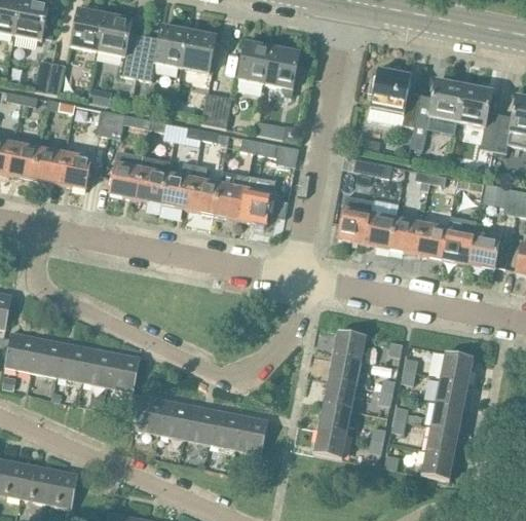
[(0,0),(0,32),(14,35),(22,0),(0,0)]
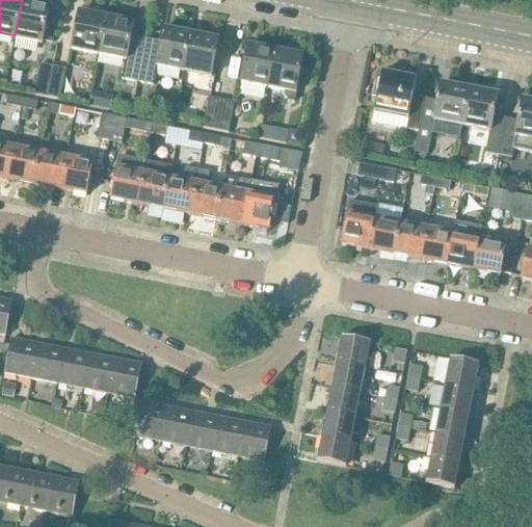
[(22,0),(15,35),(42,41),(49,3),(32,0),(22,0)]
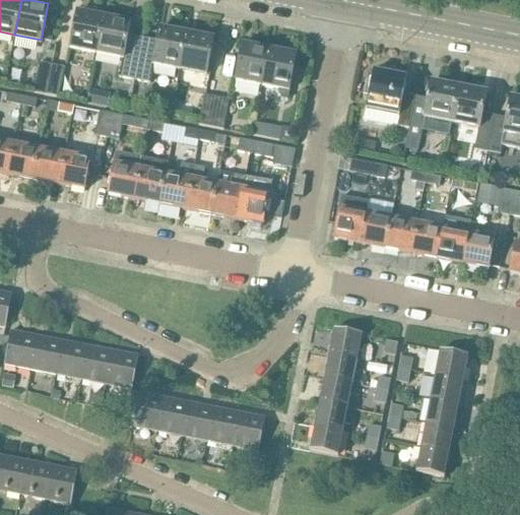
[(96,51),(104,14),(77,9),(70,46),(96,51)]
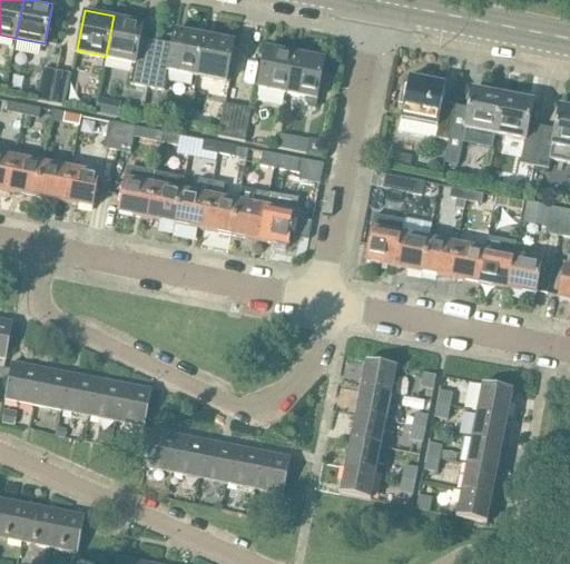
[(147,83),(156,39),(140,37),(143,21),(114,16),(106,56),(134,61),(130,80),(147,83)]
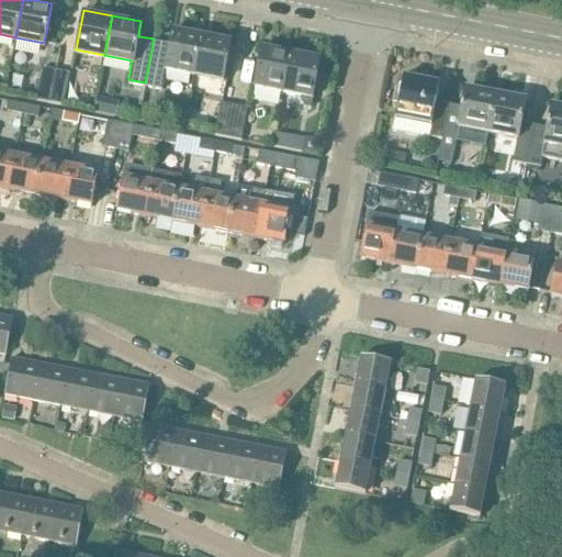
[(194,73),(202,33),(172,28),(169,42),(154,39),(145,82),(163,87),(166,67),(194,73)]
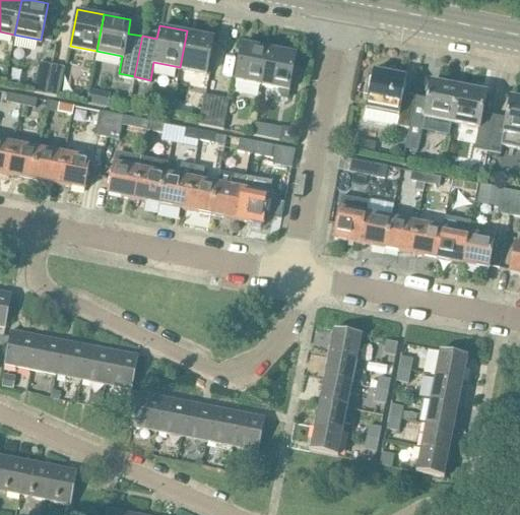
[(187,30),(180,67),(206,72),(213,36),(187,30)]
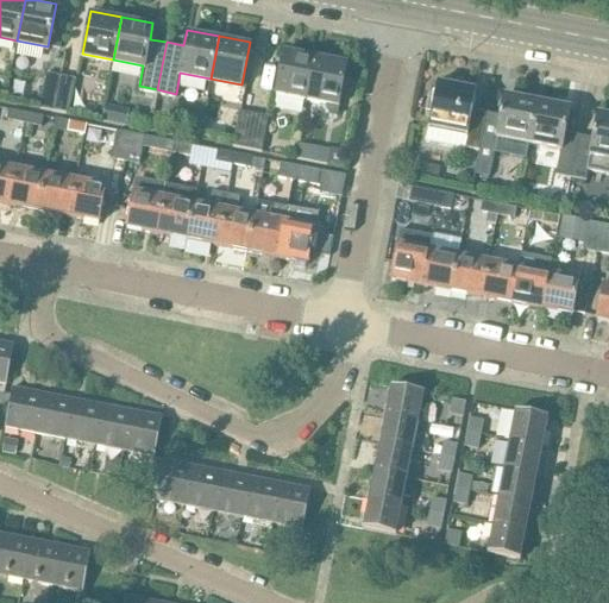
[(307,98),(315,55),(283,49),(275,90),(307,98)]
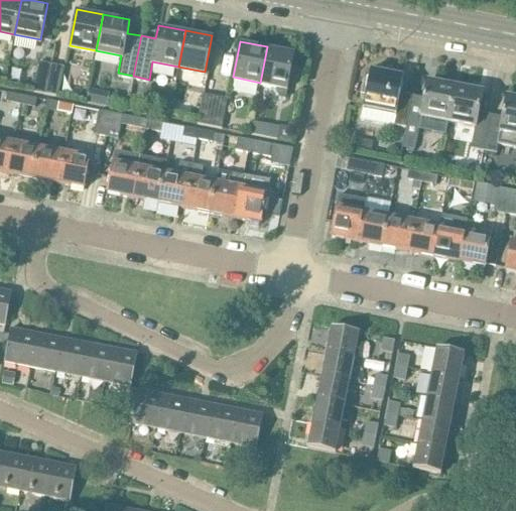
[(267,46),(260,83),(276,86),(275,90),(279,95),(285,96),(286,88),(293,51),(267,46)]
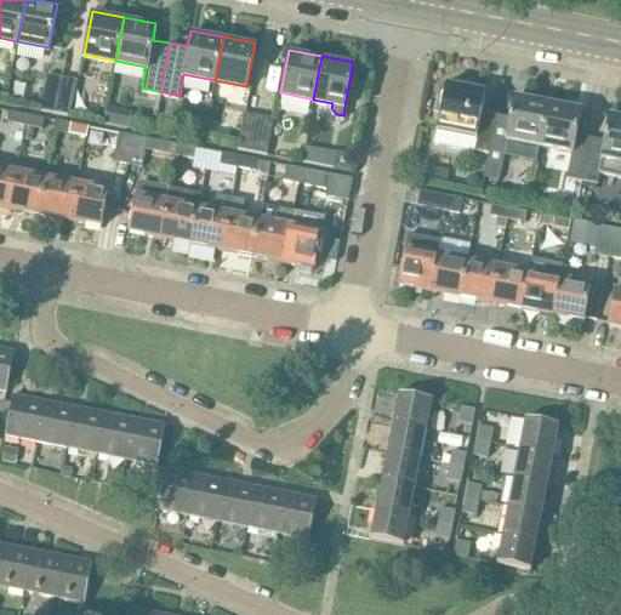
[(46,70),(39,107),(55,109),(62,74),(46,70)]
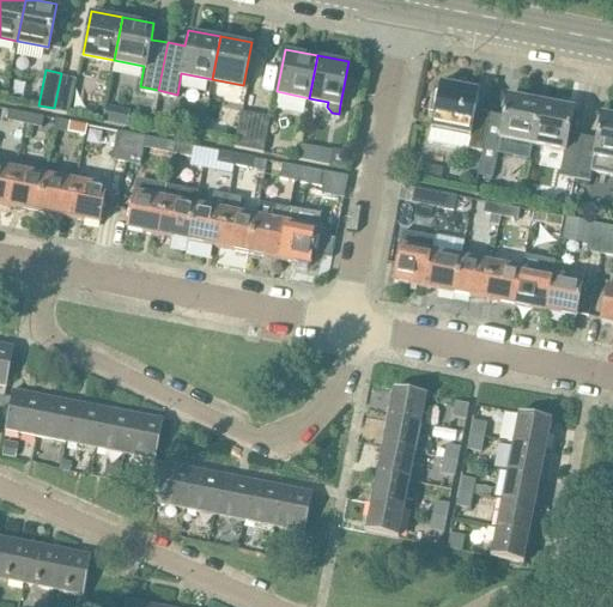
[(61,73),(54,108),(68,111),(76,76),(61,73)]
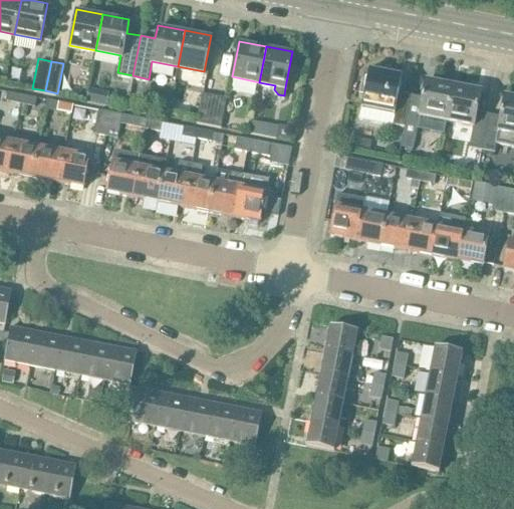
[(393,121),(404,123),(405,124),(409,100),(410,92),(399,90),(402,73),(368,66),(359,115),(392,122),(393,121)]
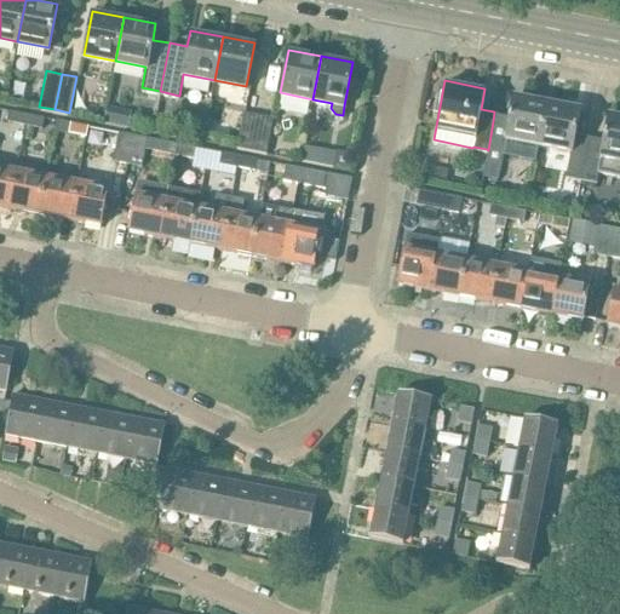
[(507,124),(493,121),(488,150),(487,149),(486,159),(497,161),(501,162),(503,151),(535,159),(538,144),(537,144),(545,101),(514,95),(509,119),(507,124)]
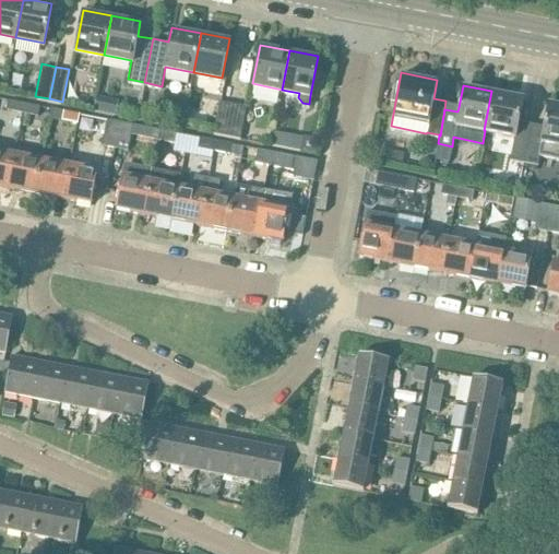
[(509,157),(524,161),(531,126),(516,124),(522,96),(491,91),(484,130),(485,130),(513,136),(510,150),(509,157)]
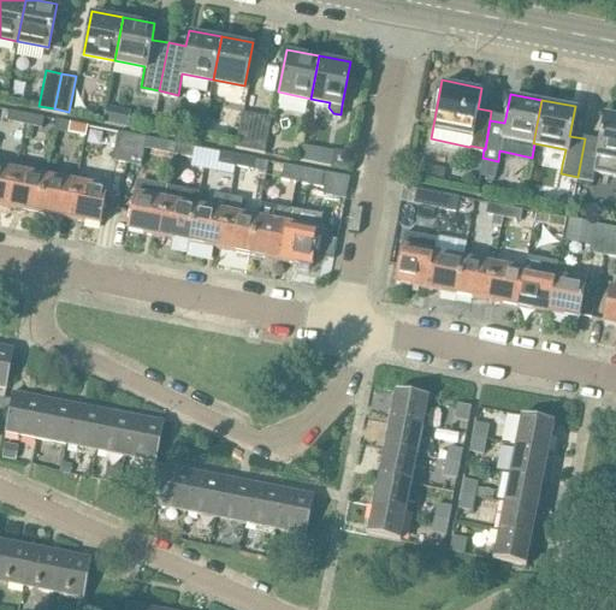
[(24,122),(27,111),(9,107),(7,118),(24,122)]
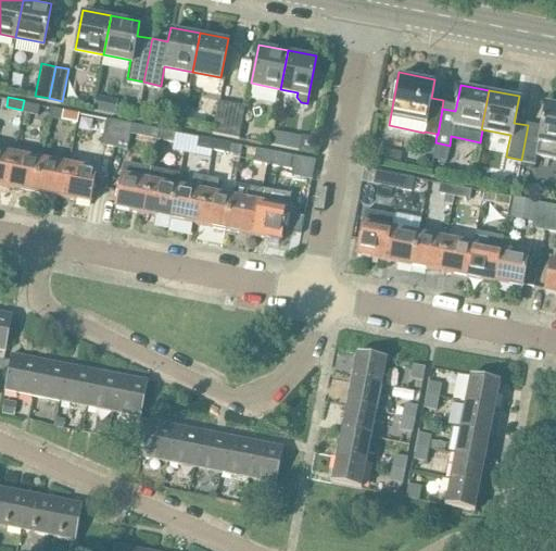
[(225,133),(231,101),(218,98),(212,130),(225,133)]
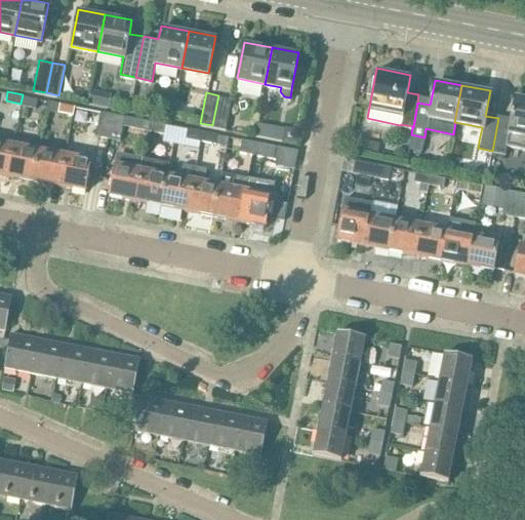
[(23,94),(21,104),(36,106),(37,96),(23,94)]
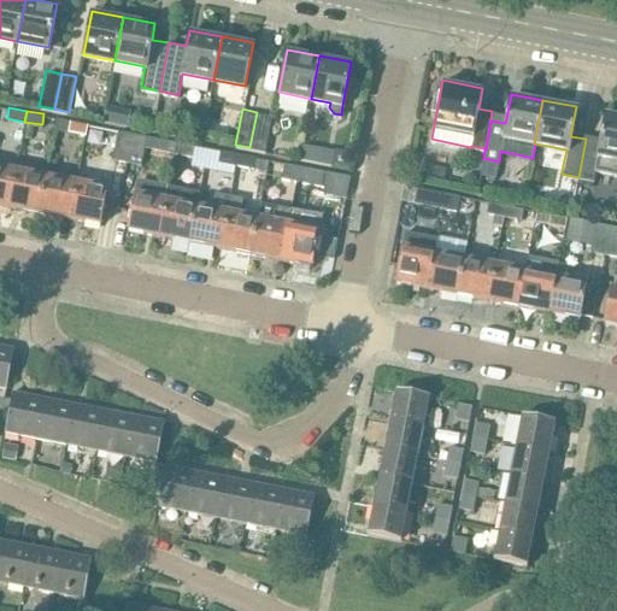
[(257,112),(250,147),(265,151),(272,115),(257,112)]
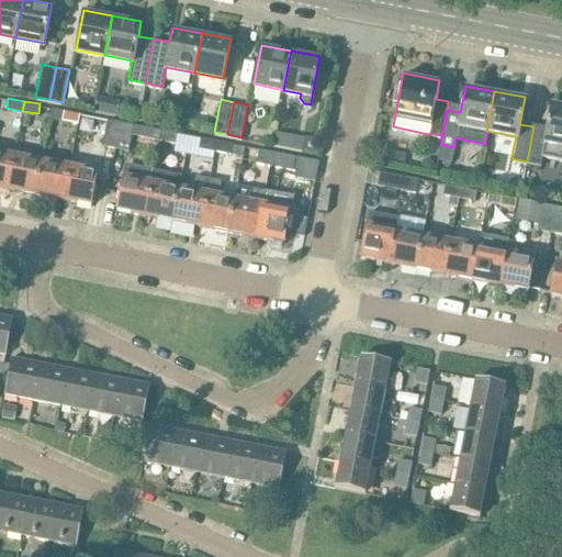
[(561,158),(561,103),(551,102),(546,130),(534,126),(527,162),(540,164),(542,155),(561,158)]
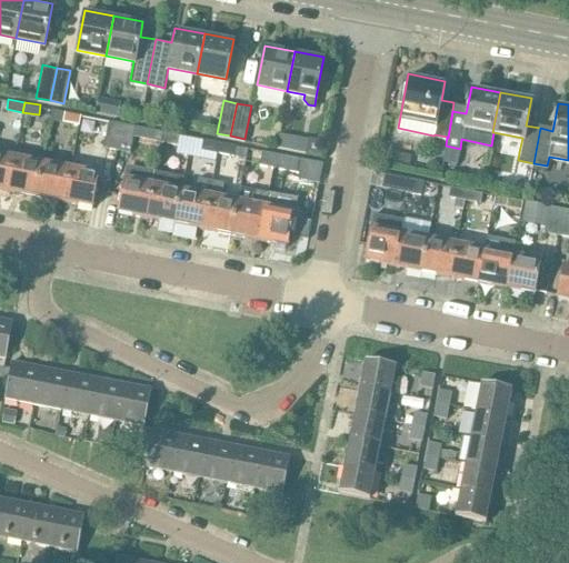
[(81,113),(52,108),(50,118),(79,123),(81,113)]
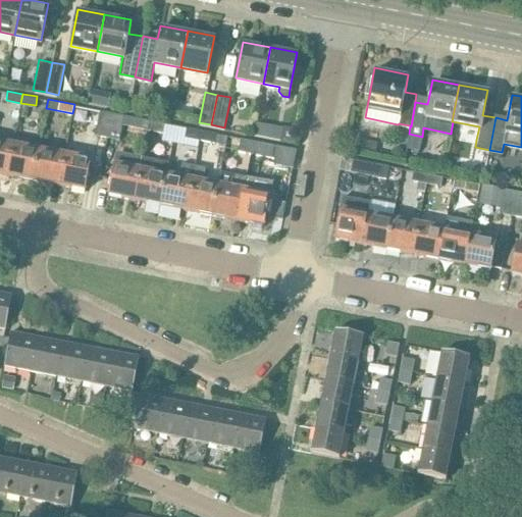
[(143,102),(132,100),(129,107),(142,110),(143,102)]
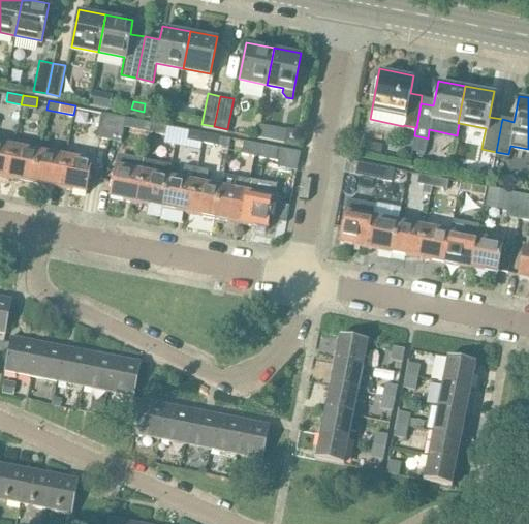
[(100,110),(96,134),(109,137),(114,113),(100,110)]
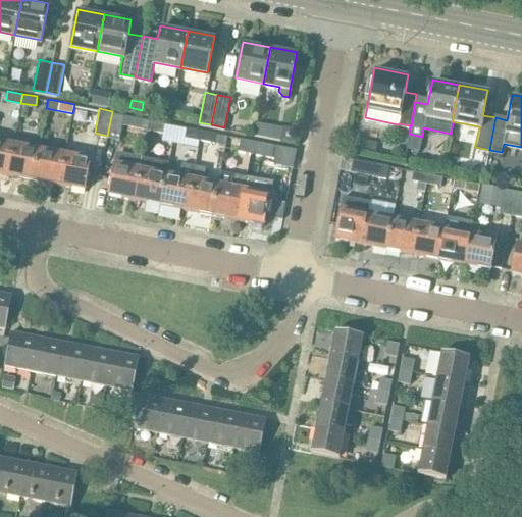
[(112,111),(107,136),(119,138),(124,113),(112,111)]
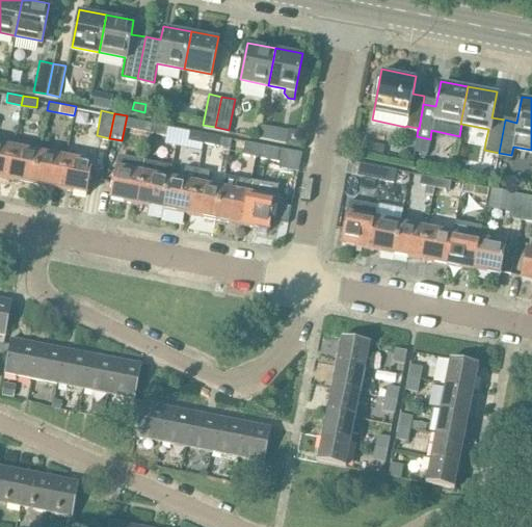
[(165,133),(167,124),(152,121),(151,130),(165,133)]
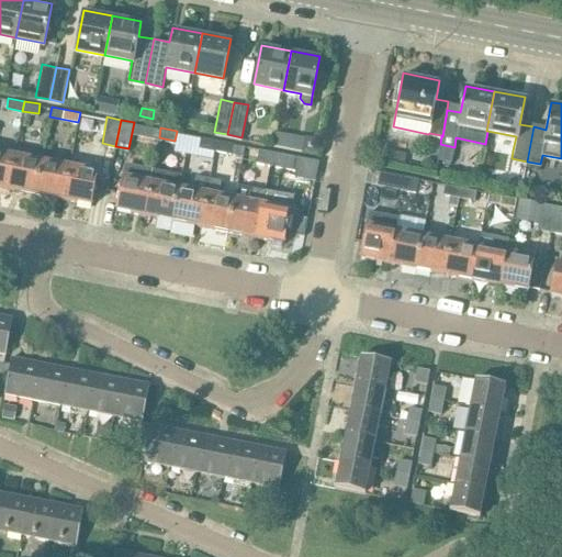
[(276,130),(272,143),(302,149),(304,135),(276,130)]
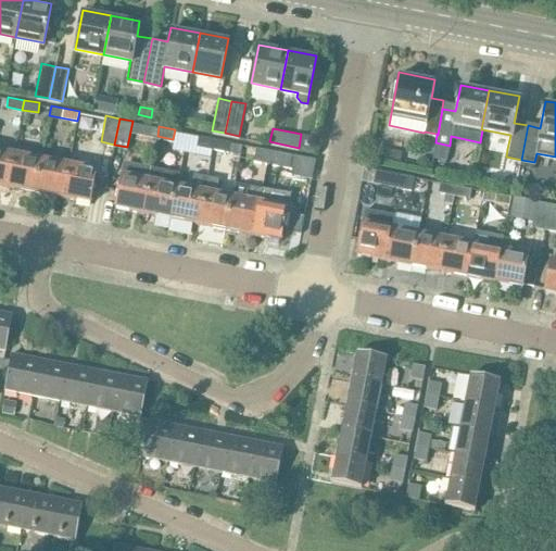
[(212,147),(214,137),(188,132),(185,148),(186,152),(192,153),(196,150),(197,143),(212,147)]
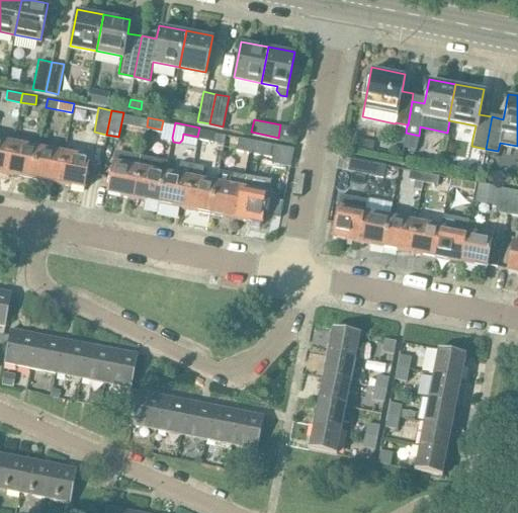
[(199,127),(197,137),(198,137),(212,140),(214,131),(199,127)]
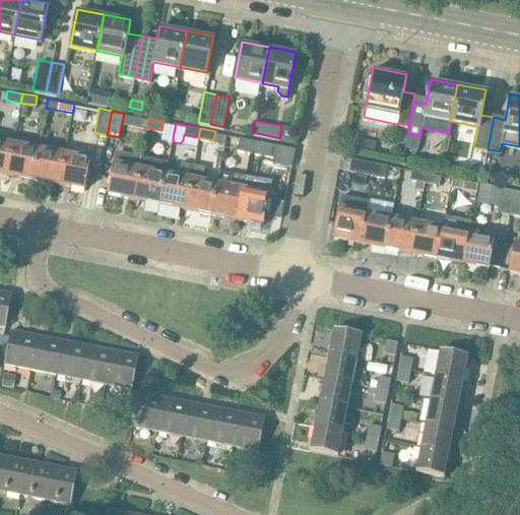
[(407,133),(405,145),(417,148),(420,136),(416,135),(407,133)]
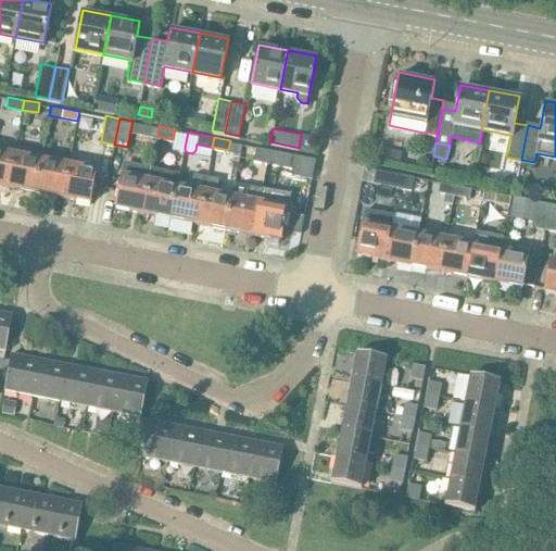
[(374,143),(371,155),(386,158),(388,147),(374,143)]
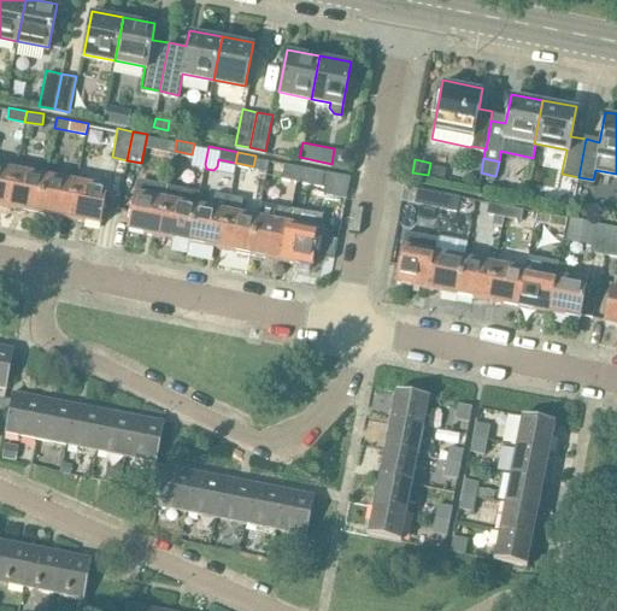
[(285,162),(281,176),(297,180),(300,165),(285,162)]
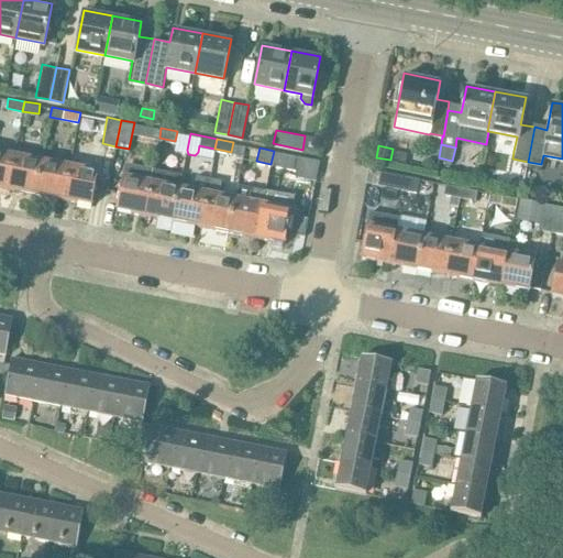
[(0,185),(8,186),(14,152),(0,149),(0,185)]
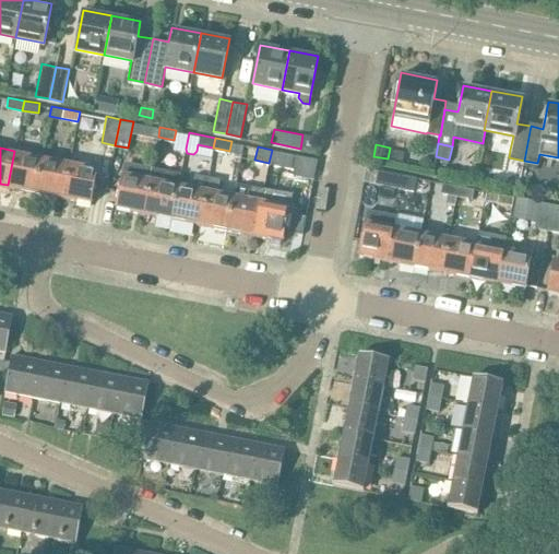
[(296,168),(299,155),(272,150),(269,163),(296,168)]
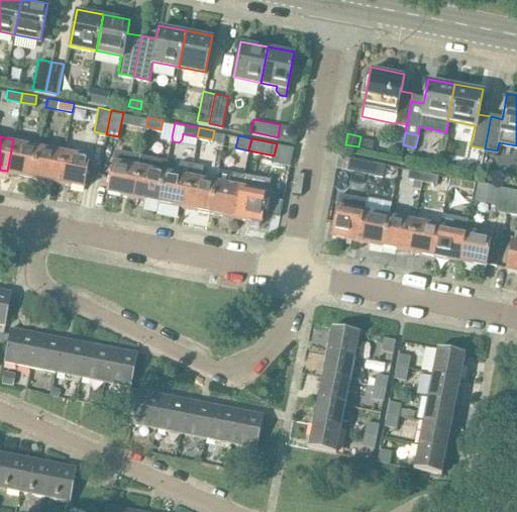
[(32,176),(38,144),(13,139),(7,171),(32,176)]
